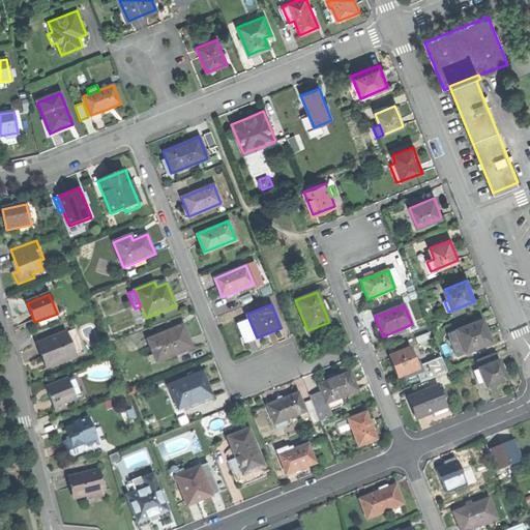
[(245,342),(257,337),(248,318),(237,322),(241,333),(245,342)]
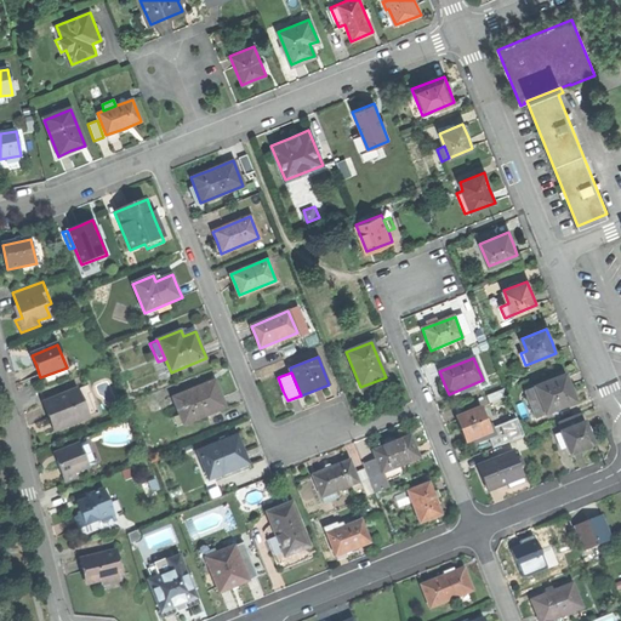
[(545,412),(546,415),(576,403),(570,386),(565,375),(535,387),(536,389),(545,412)]
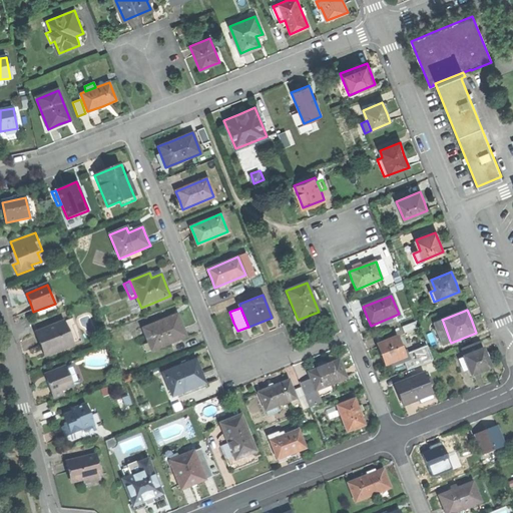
[(142,328),(150,347),(158,344),(160,347),(186,337),(182,327),(178,318),(161,325),(160,321),(142,328)]
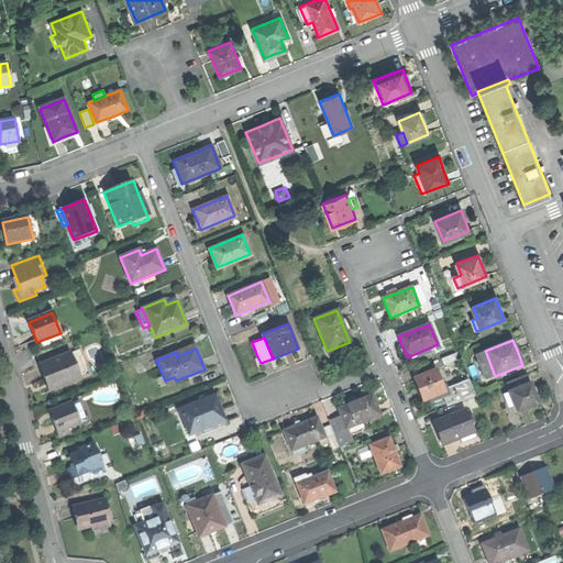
[(44,378),(50,392),(80,379),(70,353),(40,366),(44,378)]
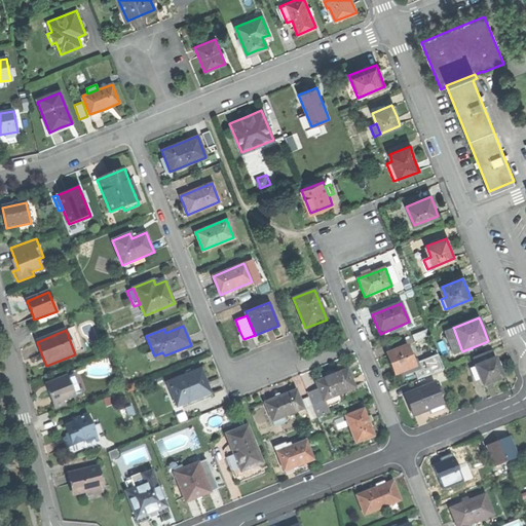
[(454,352),(461,349),(454,330),(446,333),(454,352)]
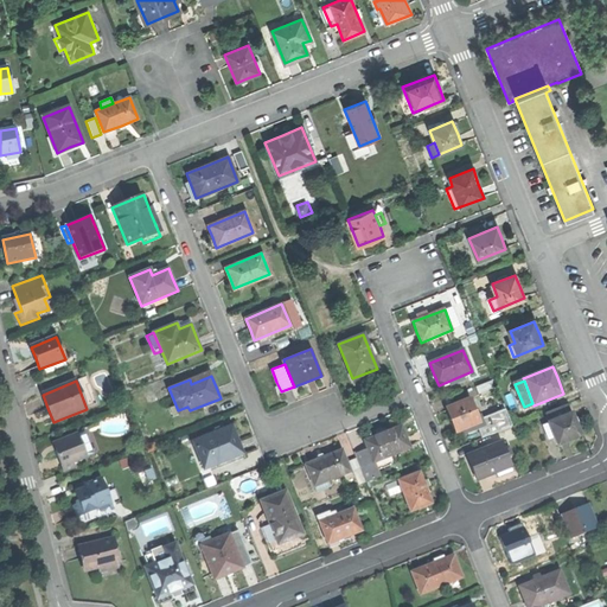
[(452,419),(455,429),(464,426),(466,433),(485,425),(480,413),(475,415),(470,400),(447,408),(452,419)]
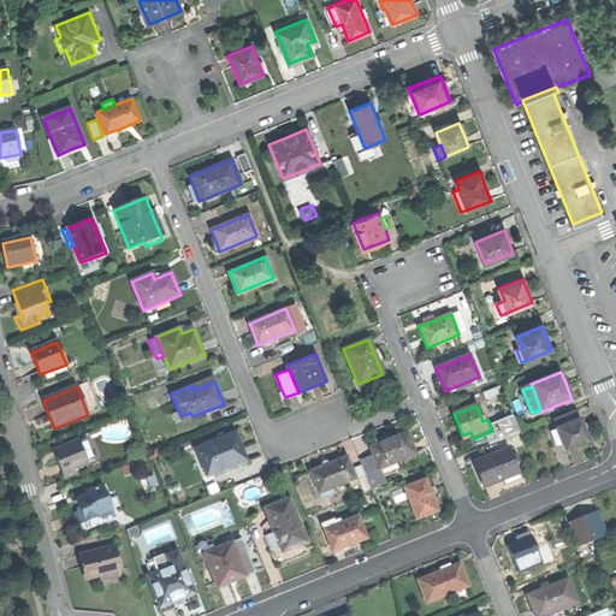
[(557,418),(561,427),(580,419),(576,409),(557,418)]
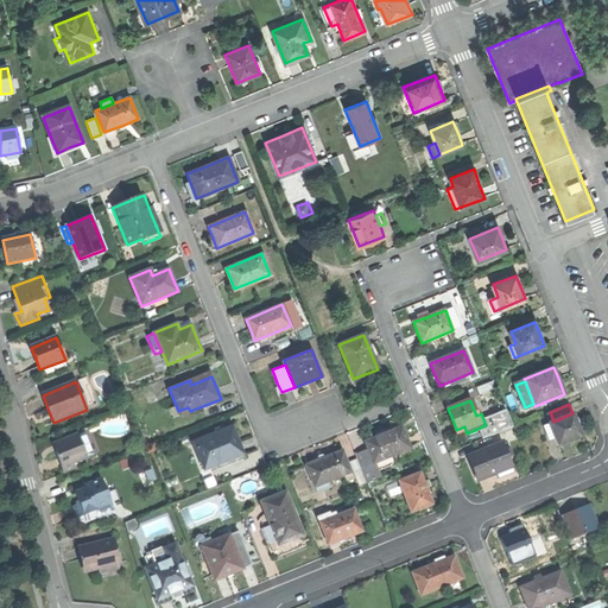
[(570,439),(581,436),(576,424),(572,413),(553,422),(550,423),(551,425),(545,428),(549,436),(555,434),(559,445),(571,441),(570,439)]
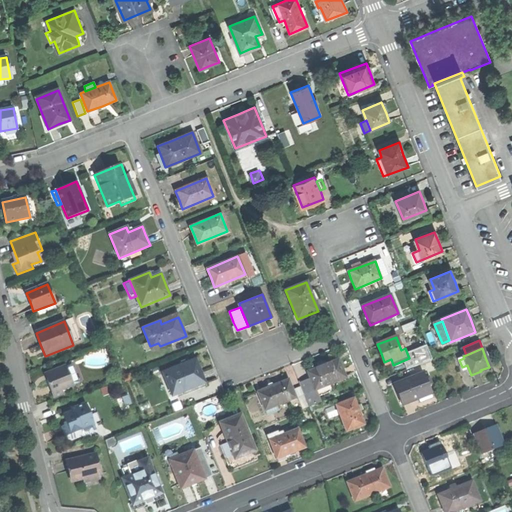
[(164,373),(174,396),(183,392),(184,396),(207,387),(202,374),(196,360),(164,373)]
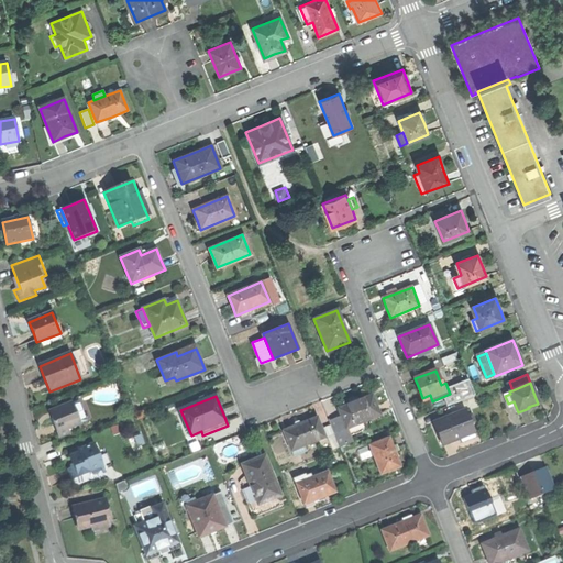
[(339,409),(349,434),(364,428),(363,422),(379,416),(376,406),(372,396),(339,409)]
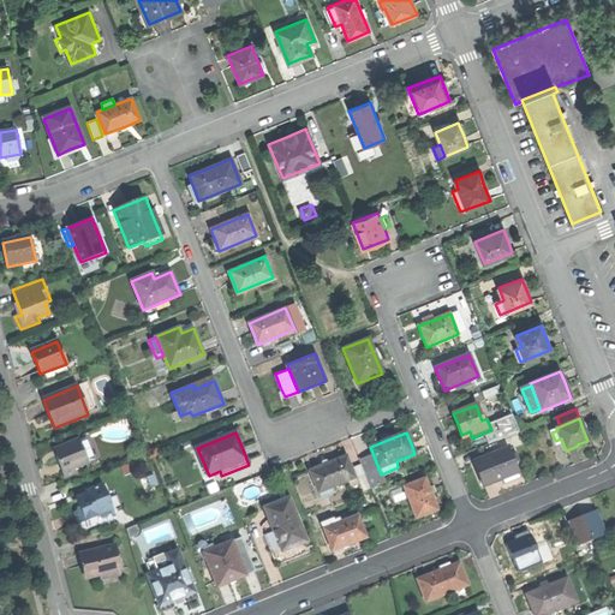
[(60,469),(64,477),(73,473),(71,470),(85,464),(77,442),(57,449),(59,457),(57,458),(60,469)]
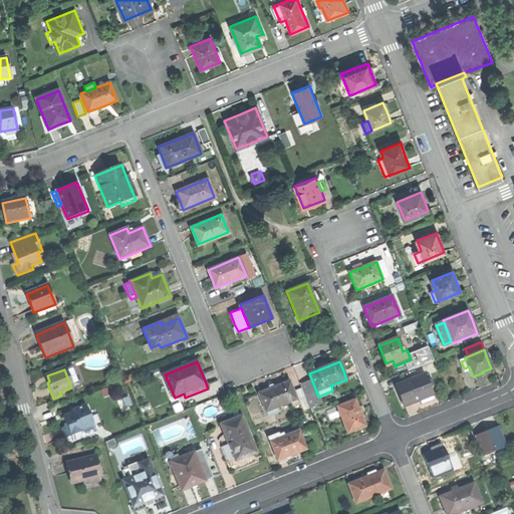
[(396,387),(404,406),(411,403),(419,400),(422,407),(434,402),(431,395),(432,394),(429,386),(427,380),(424,375),(396,387)]
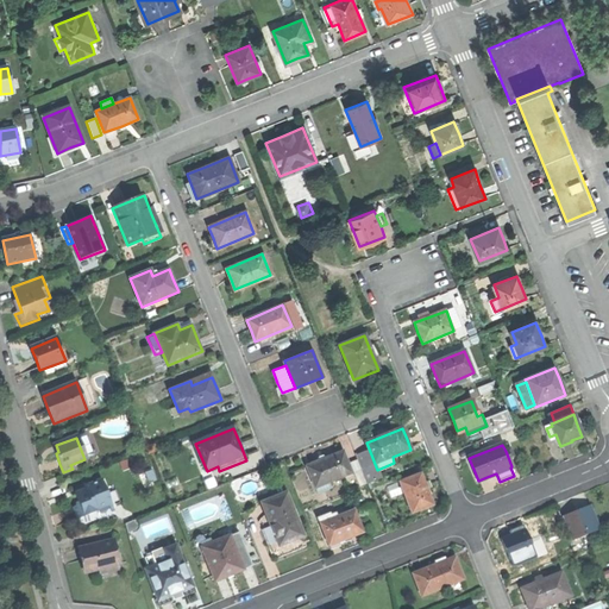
[(328,482),(351,472),(343,452),(325,459),(307,466),(318,493),(331,488),(328,482)]
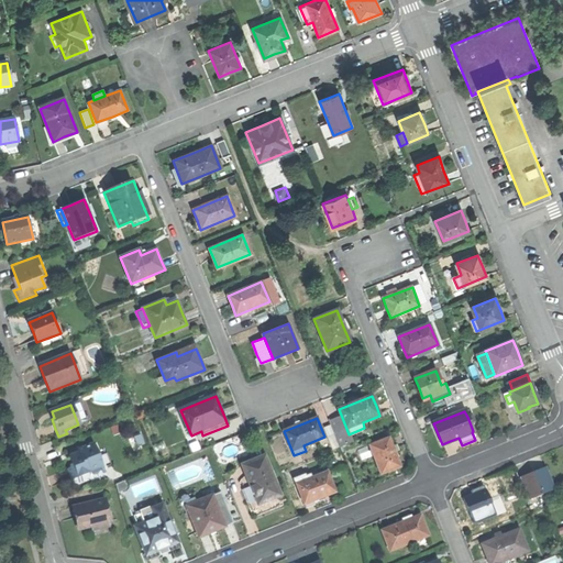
[(327,435),(332,450),(340,446),(334,432),(327,435)]
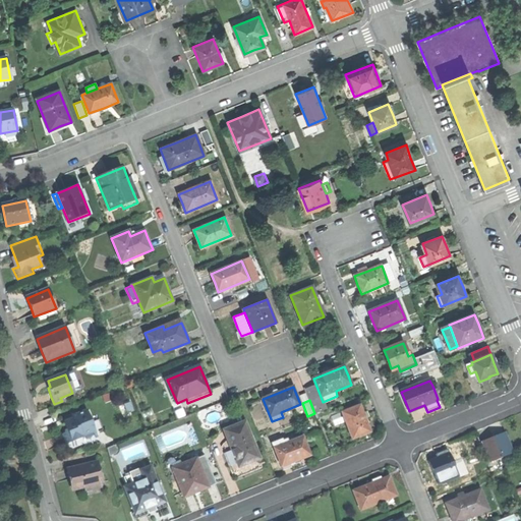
[(343,412),(353,439),(370,431),(365,417),(360,405),(343,412)]
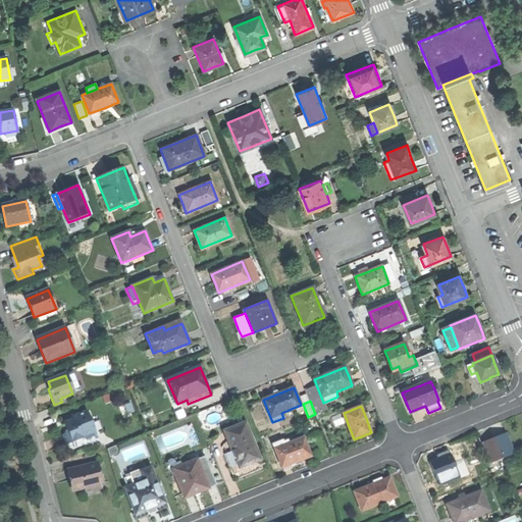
[(63,435),(67,446),(84,438),(83,435),(95,431),(88,412),(76,416),(77,419),(64,423),(66,429),(68,433),(63,435)]
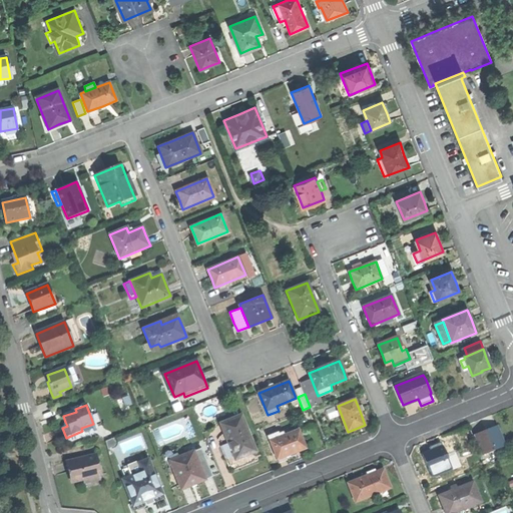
[(335,406),(328,409),(332,417),(338,415),(335,406)]
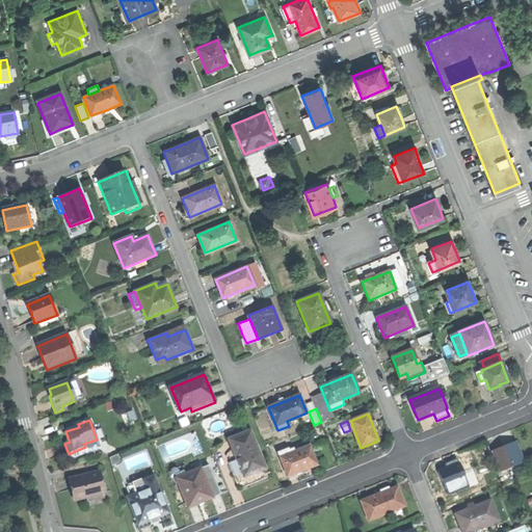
[(244,476),(265,469),(250,431),(230,439),(237,458),(244,476)]
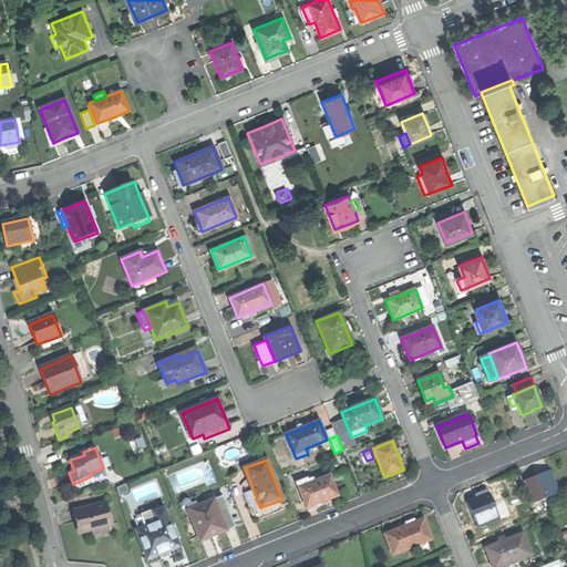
[(548,472),(537,476),(546,498),(557,494),(548,472)]
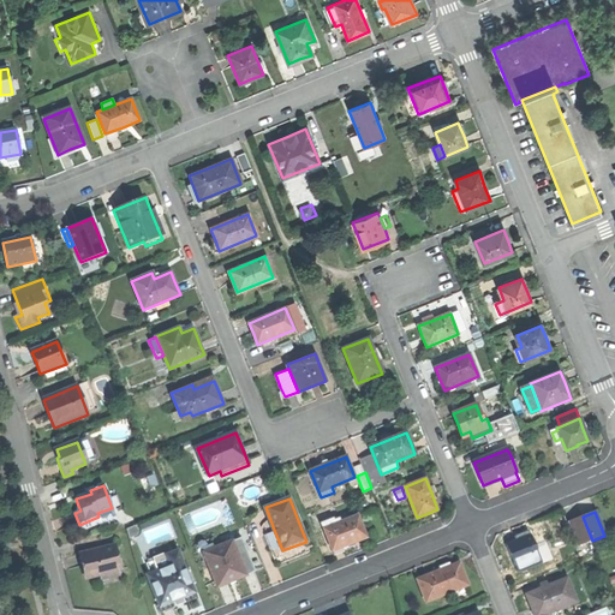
[(322,524),(334,551),(350,545),(370,537),(360,514),(344,521),(334,525),(332,519),(322,524)]
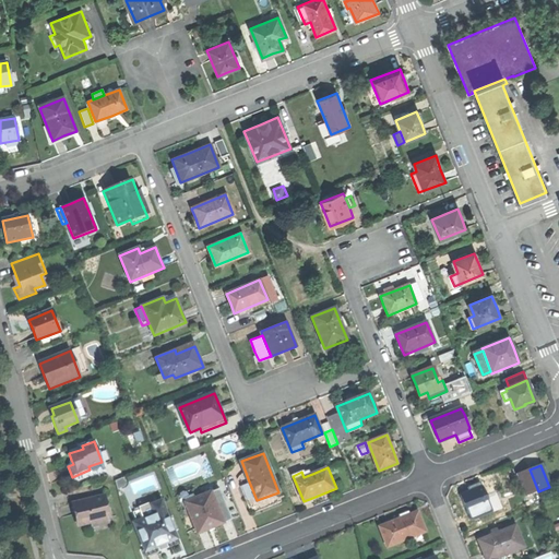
[(527,496),(538,491),(530,470),(519,474),(527,496)]
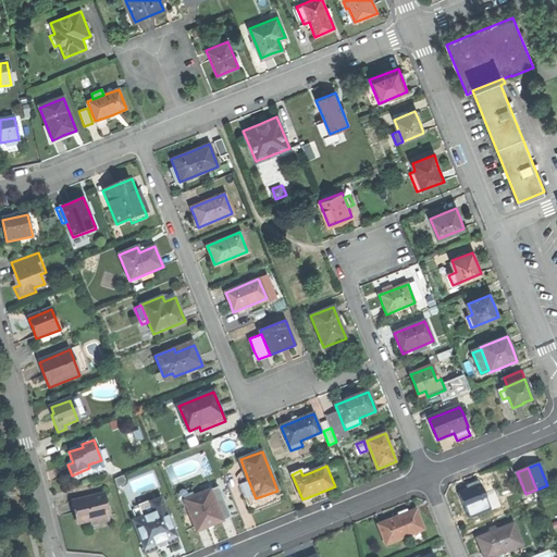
[(282,500),(277,491),(256,498),(248,480),(239,483),(251,512),(267,506),(282,500)]
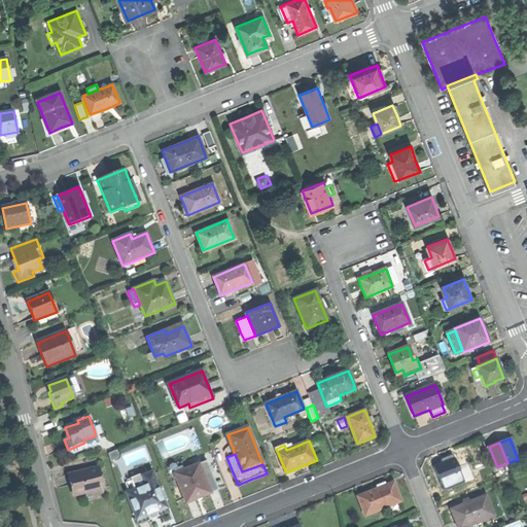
[(433,466),(441,485),(461,477),(453,458),(442,463),(433,466)]
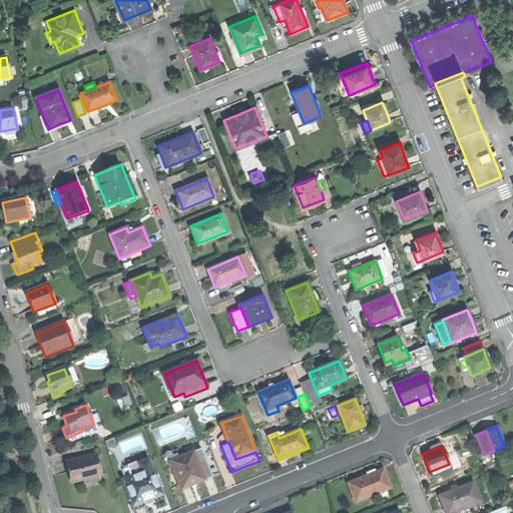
[(193,484),(204,480),(194,452),(170,461),(181,489),(193,484)]
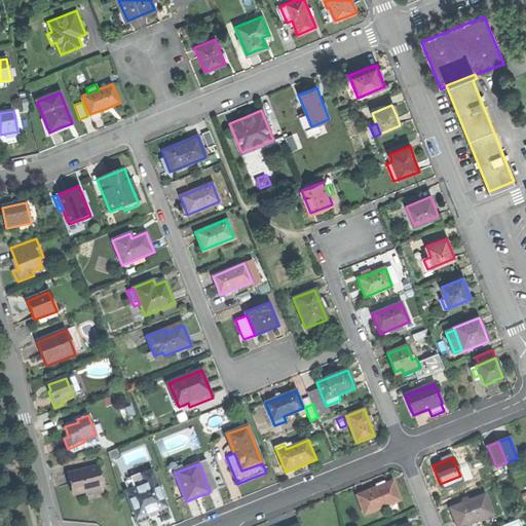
[(76,494),(103,488),(99,467),(71,474),(73,485),(76,494)]
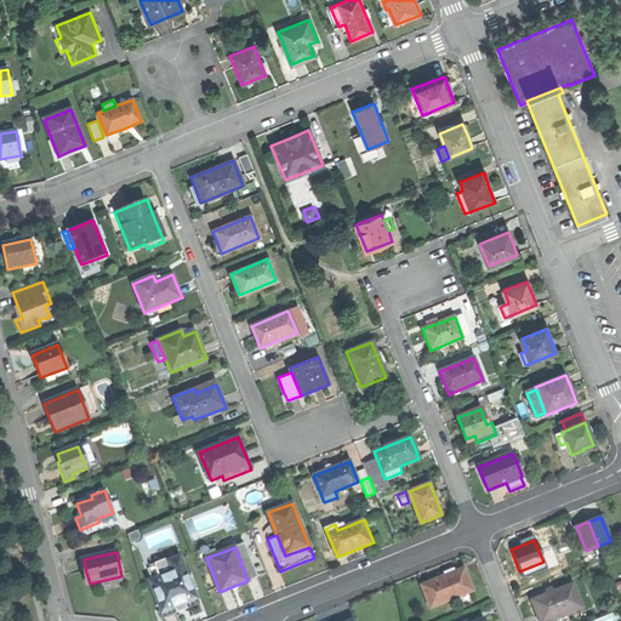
[(164,610),(198,598),(182,556),(171,559),(175,570),(163,575),(154,579),(159,591),(157,592),(164,610)]
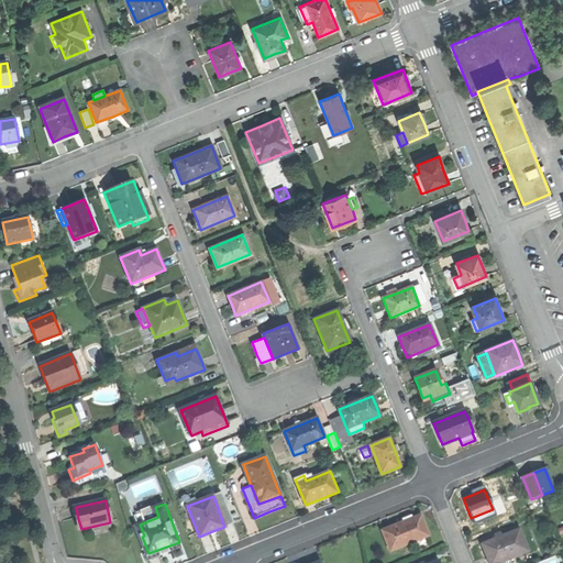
[(501,506),(493,509),(471,518),(474,526),(500,515),(499,511),(503,509),(501,506)]
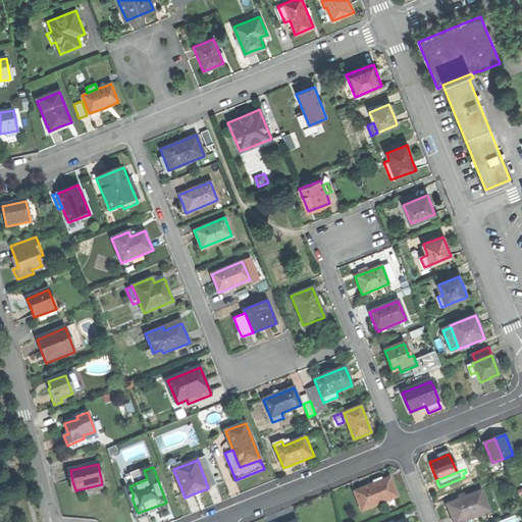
[(133,474),(137,483),(147,479),(144,470),(133,474)]
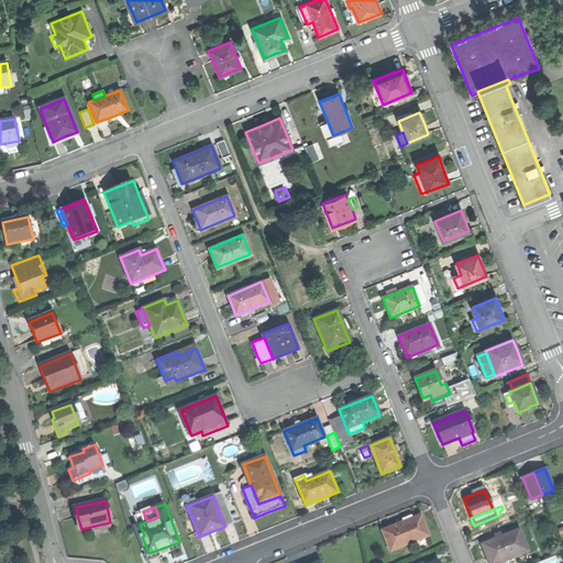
[(136,515),(140,525),(147,521),(143,511),(136,515)]
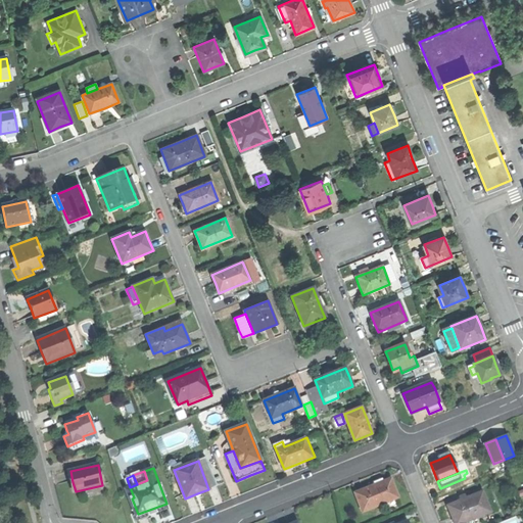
[(354,492),(362,511),(398,497),(394,488),(390,478),(354,492)]
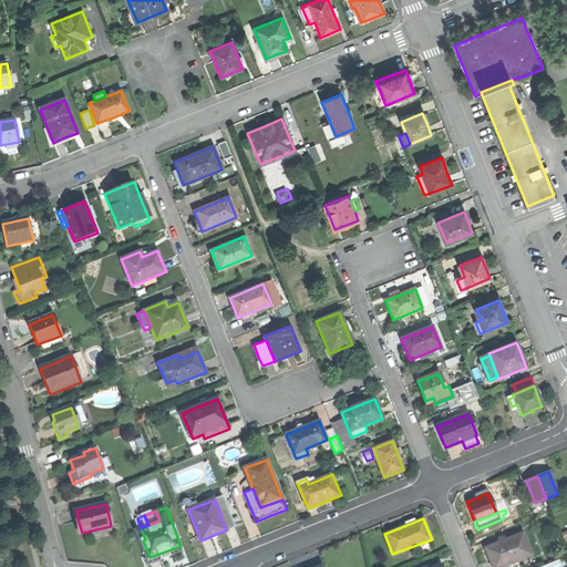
[(491,558),(493,566),(500,566),(504,566),(514,566),(513,563),(531,555),(523,534),(486,548),(491,558)]
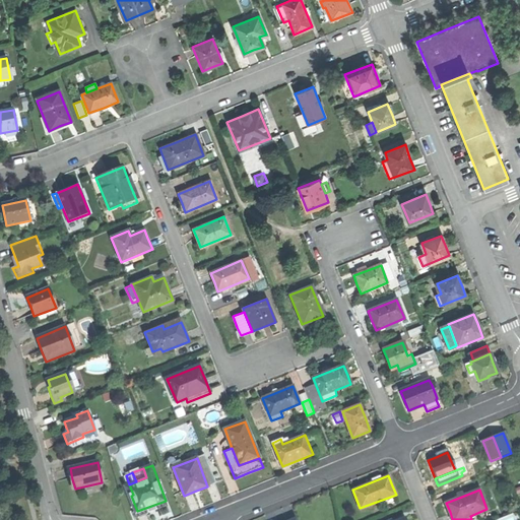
[(168,505),(166,501),(137,511),(135,512),(136,517),(151,511),(168,505)]
